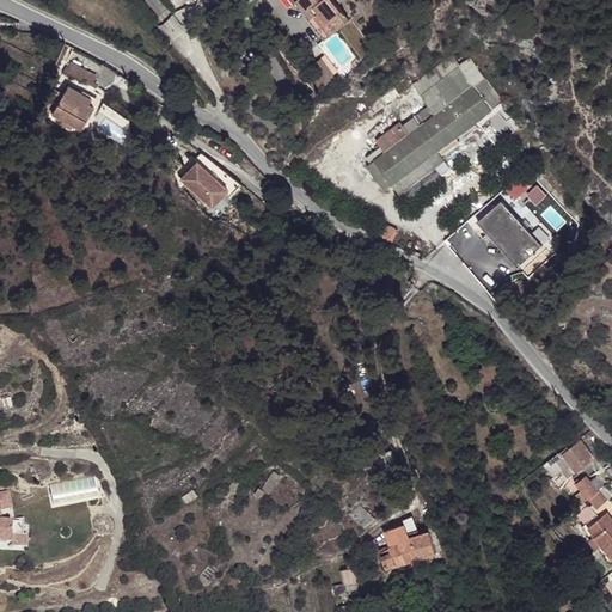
[(298,0),(313,18),(311,20),(326,40),(353,19),(336,0),(298,0)]
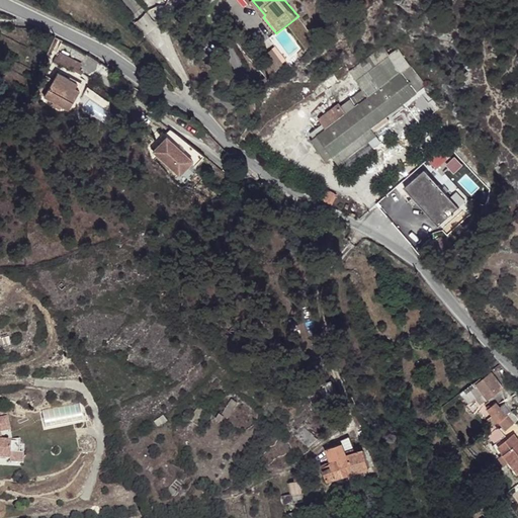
[(272,44),(265,49),(277,63),(284,58),(272,44)]
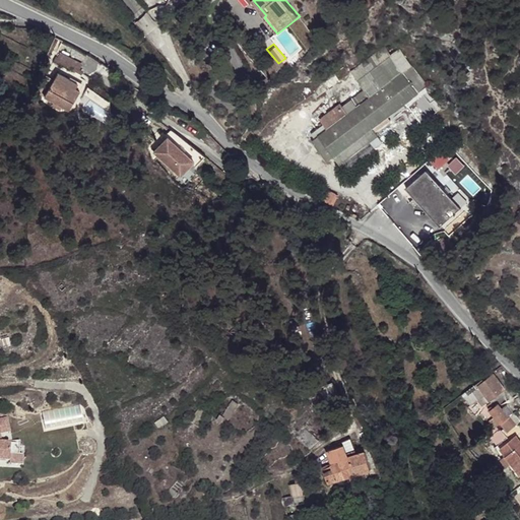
[(359,81),(391,57),(386,48),(351,73),(359,81)]
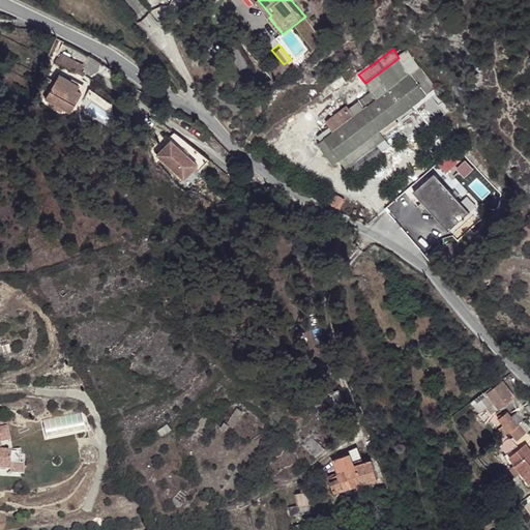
[(409,51),(399,58),(411,75),(421,67),(409,51)]
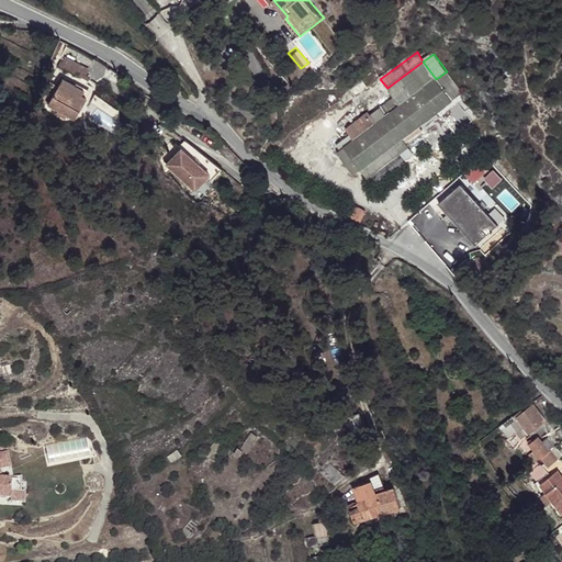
[(58,66),(82,77),(87,68),(63,58),(58,66)]
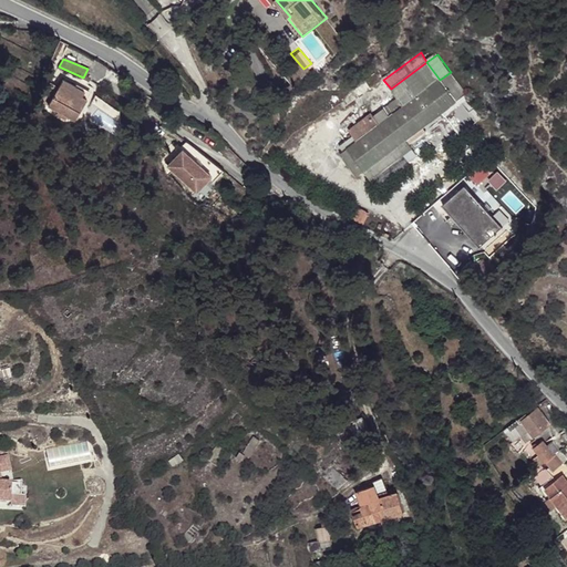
[(457,102),(467,95),(451,72),(440,80),(426,62),(391,89),(398,99),(389,106),(374,116),(371,113),(361,120),(370,132),(358,141),(354,134),(340,145),(344,151),(342,153),(359,175),(367,171),(372,178),(405,154),(404,151),(412,145),(408,140),(410,137),(416,145),(449,122),(442,113),(451,106),(457,102)]
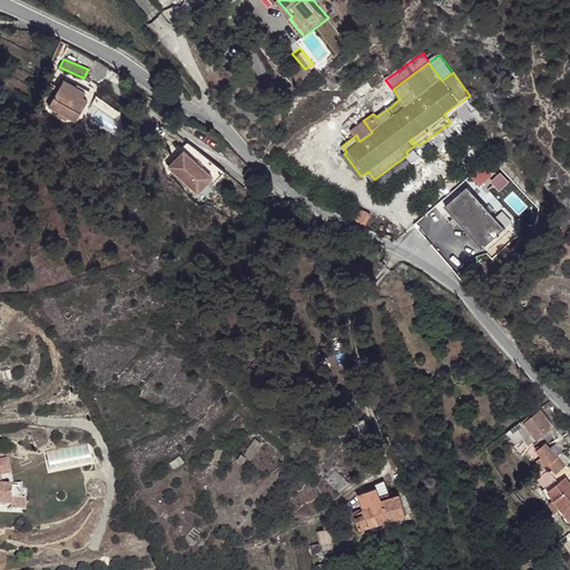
[(48,80),(50,72),(48,71),(45,79),(41,87),(45,87),(48,80)]
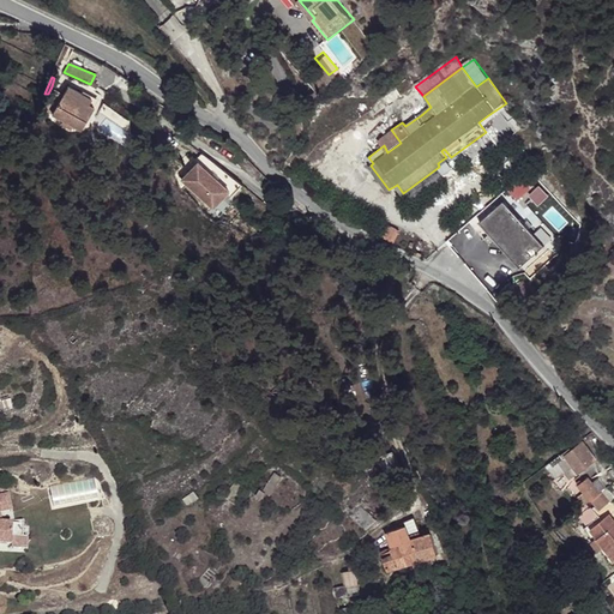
[(52,115),(62,121),(82,132),(95,107),(90,103),(94,98),(84,94),(68,84),(68,85),(64,92),(52,115)]
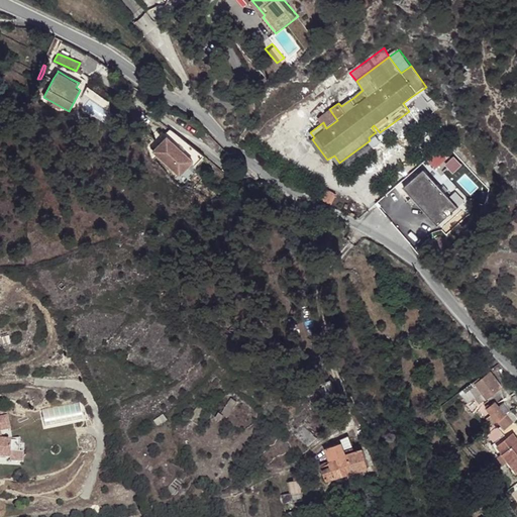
[(333,76),(323,83),(327,89),(337,81),(333,76)]
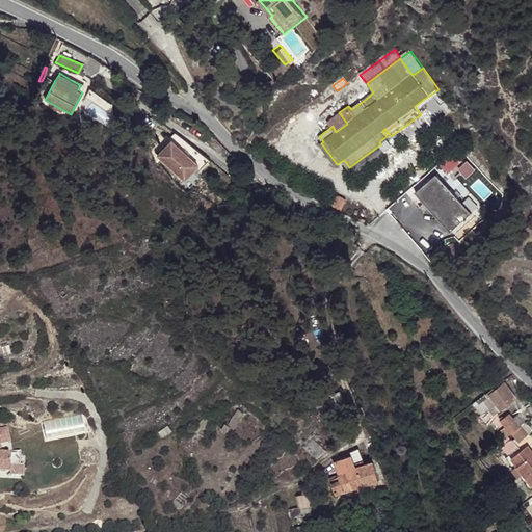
[(348,106),(351,109),(365,100),(361,94),(347,104),(348,106)]
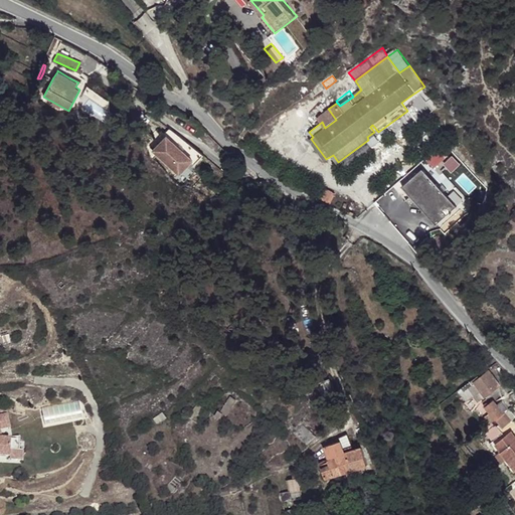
[(336,120),(328,109),(318,117),(322,122),(325,128),(336,120)]
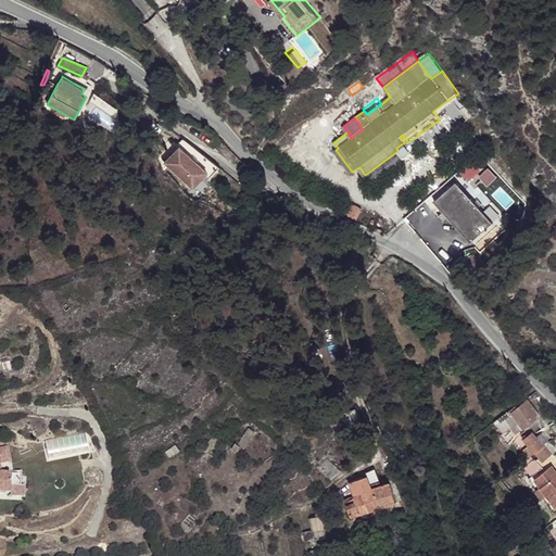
[(215,174),(220,168),(218,166),(214,163),(210,160),(205,156),(201,153),(198,149),(193,146),(189,143),(189,142),(184,139),(178,146),(180,147),(209,173),(205,176),(210,179),(212,177),(215,174)]
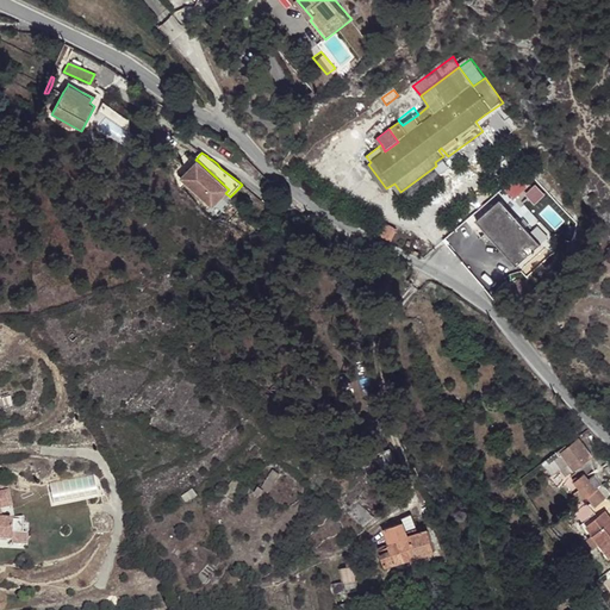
[(229,190),(198,161),(181,180),(212,207),(225,193),(229,190)]
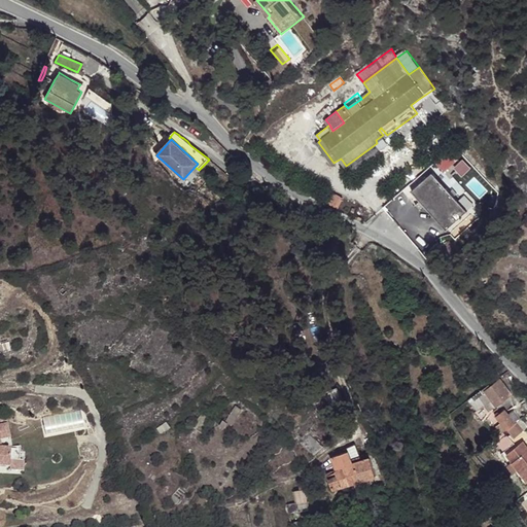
[(382,150),(377,143),(346,166),(351,173),(382,150)]
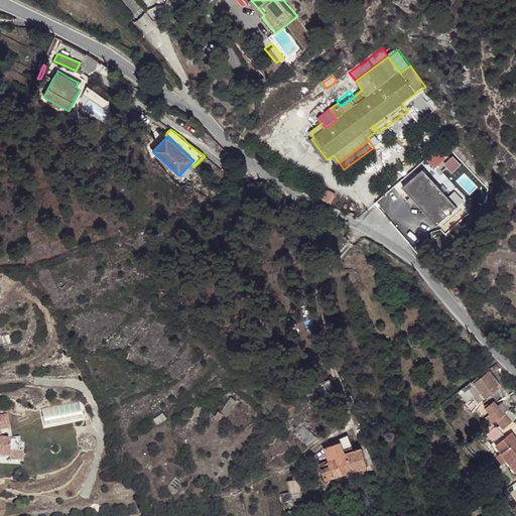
[(445,159),(434,147),(421,158),(432,170),(445,159)]
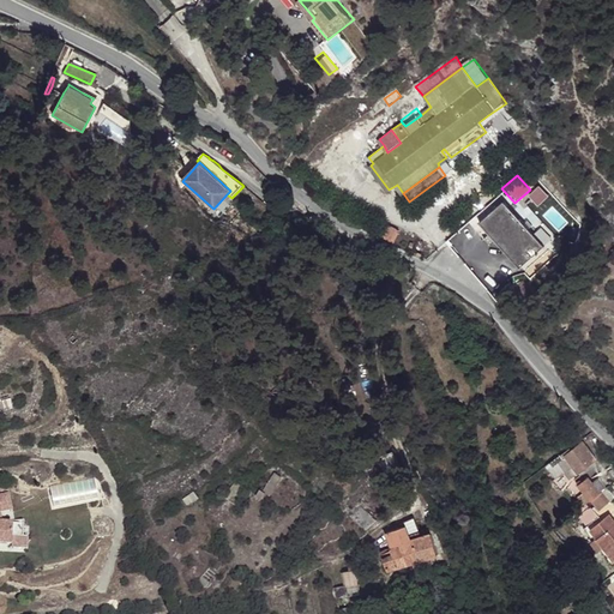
[(545,246),(505,200),(482,221),(492,232),(486,236),(492,244),(497,238),(522,265),(545,246)]
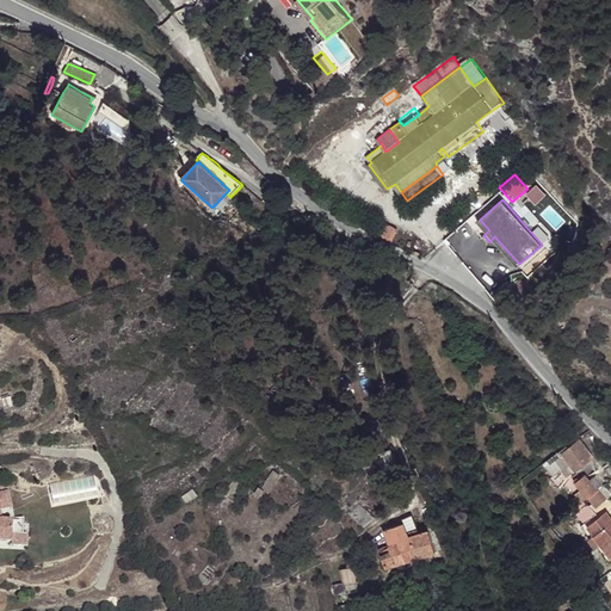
[(384,222),(378,233),(392,240),(397,230),(384,222)]
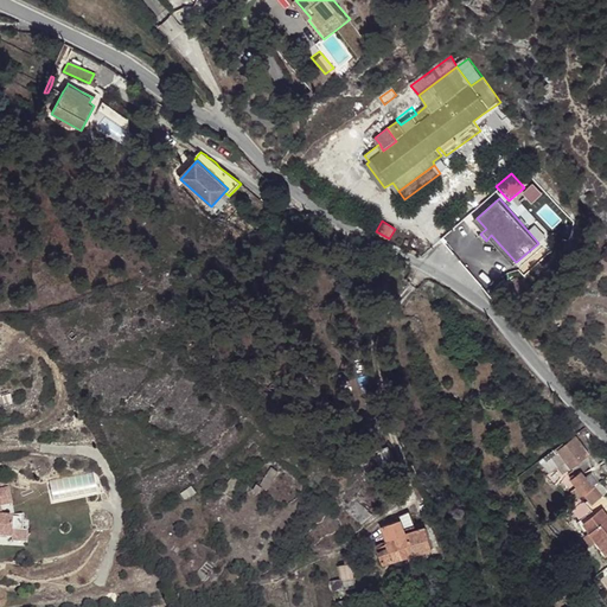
[(538,243),(516,262),(521,269),(544,249),(538,243)]
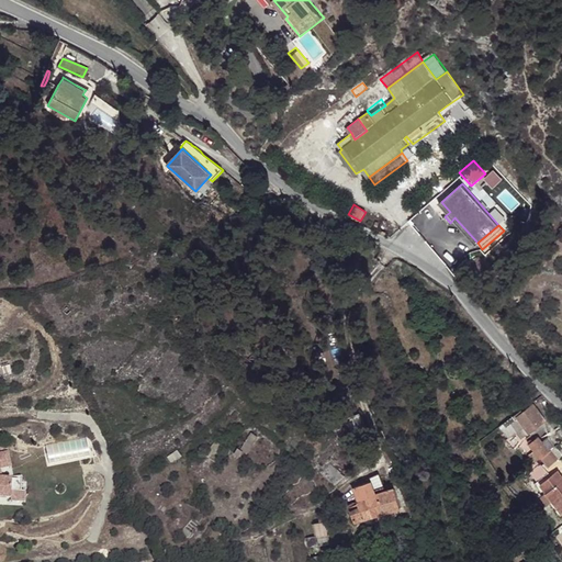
[(529,436),(544,423),(532,407),(509,425),(508,423),(499,428),(509,440),(517,434),(521,440),(528,435),(529,436)]
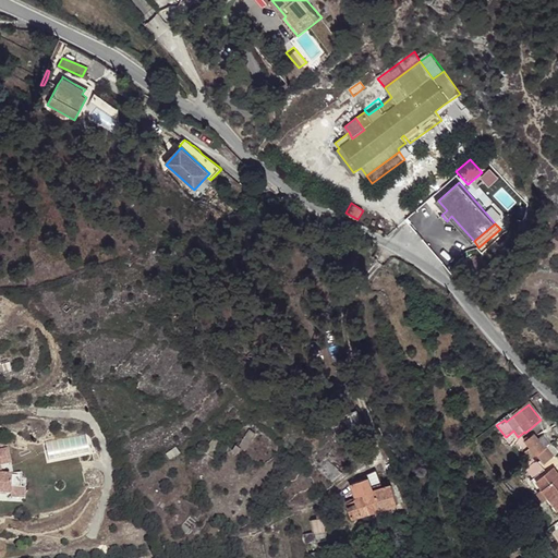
[(354,438),(368,432),(358,411),(343,416),(354,438)]
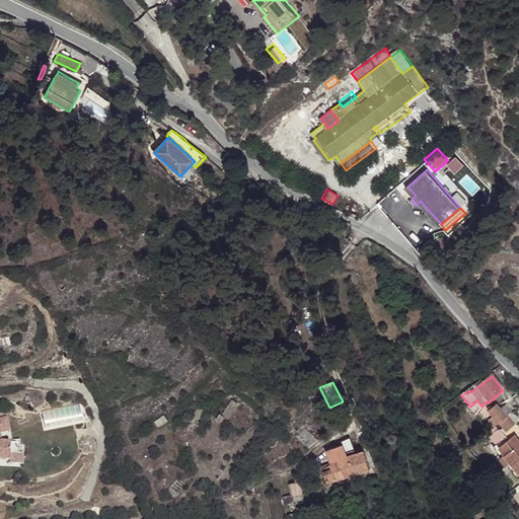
[(224,415),(221,421),(224,423),(236,401),(235,400),(225,417),(224,415)]
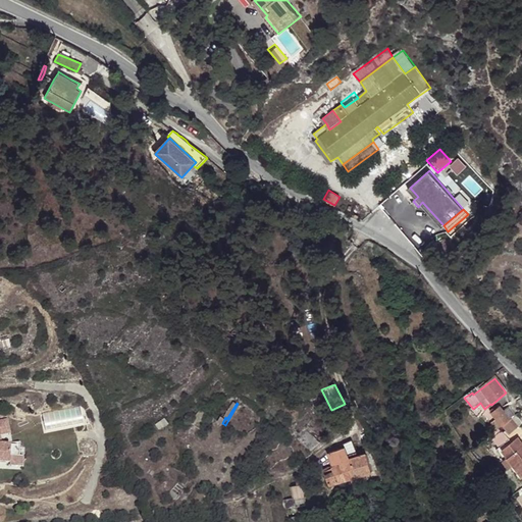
[(503,426),(516,417),(509,408),(504,413),(501,409),(492,415),(499,424),(492,428),(496,432),(499,430),(503,426)]
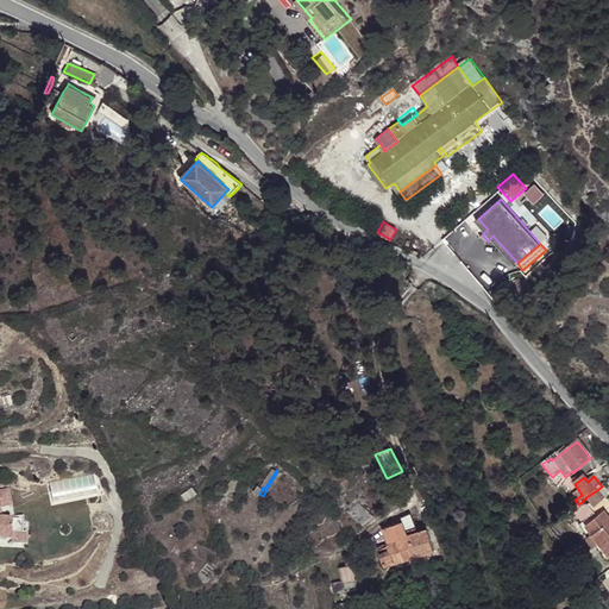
[(608,494),(602,487),(586,497),(594,506),(604,497),(604,496),(608,494)]
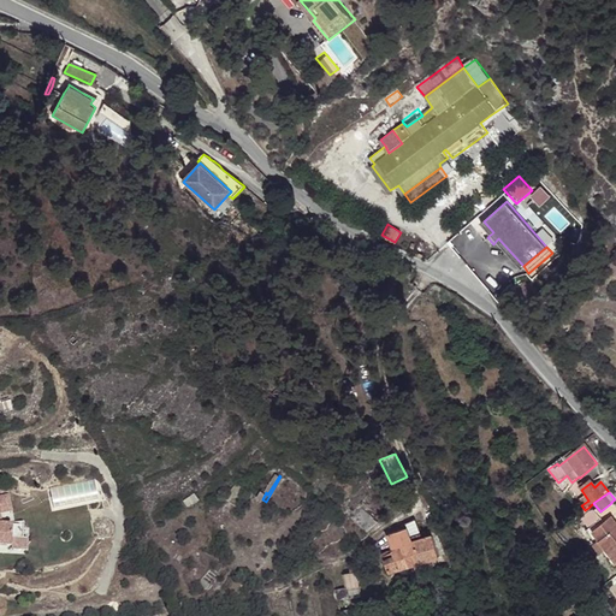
[(9,497),(0,498),(0,546),(11,549),(12,542),(22,544),(24,529),(15,528),(1,526),(0,520),(0,511),(11,510),(9,497)]
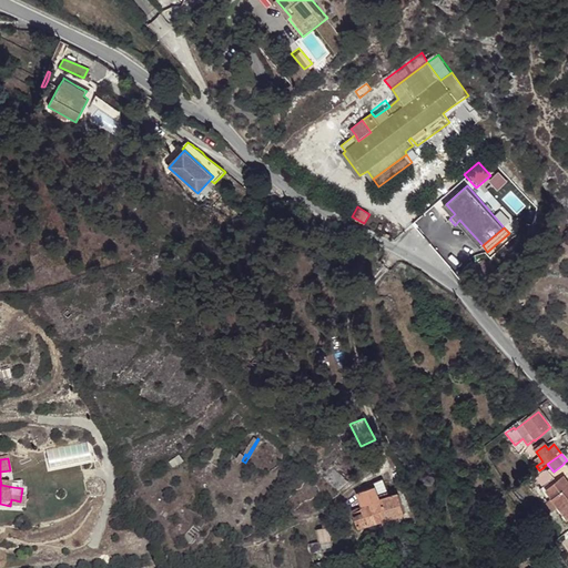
[(381,494),(389,490),(384,478),(376,483),(372,484),(373,487),(377,485),(381,494)]
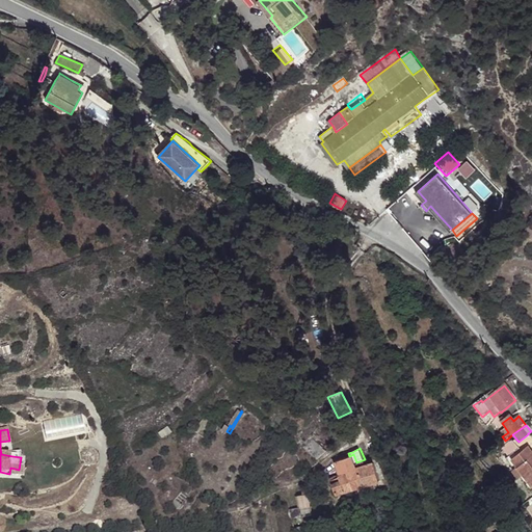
[(525,476),(531,485),(531,450),(530,448),(523,454),(513,460),(519,468),(515,471),(514,471),(521,480),(522,479),(525,476)]
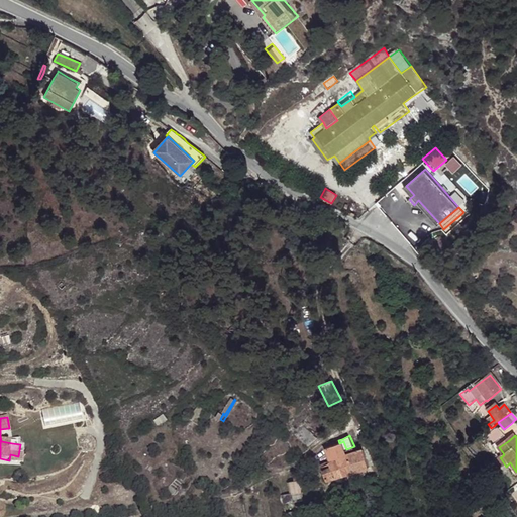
[(494,447),(501,457),(504,454),(499,447),(508,441),(506,437),(494,447)]
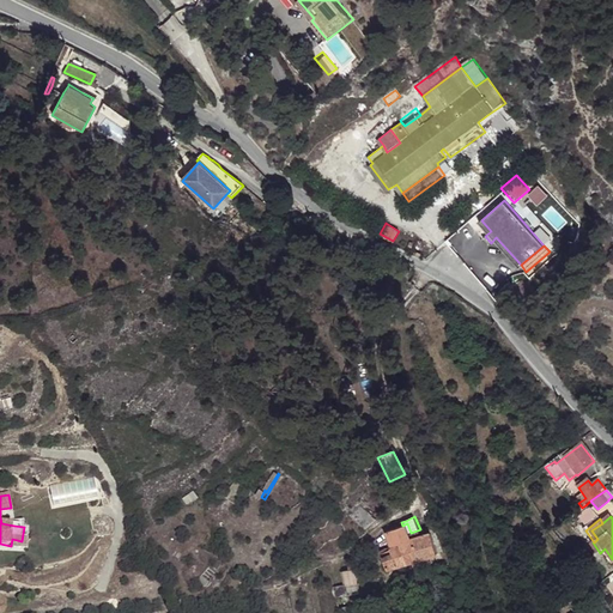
[(382,553),(390,575),(442,552),(434,532),(422,535),(420,529),(411,533),(407,523),(402,526),(389,532),(394,546),(390,547),(392,548),(382,553)]
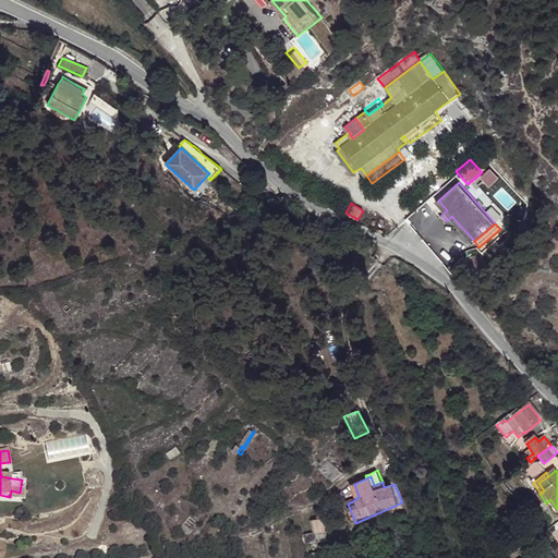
[(20,493),(11,490),(10,497),(10,500),(23,502),(24,493),(20,493)]
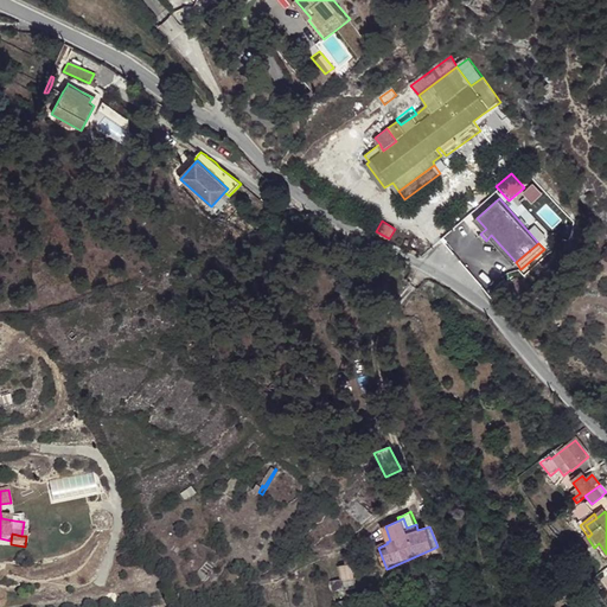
[(595,547),(606,561),(606,554),(599,543),(595,547)]
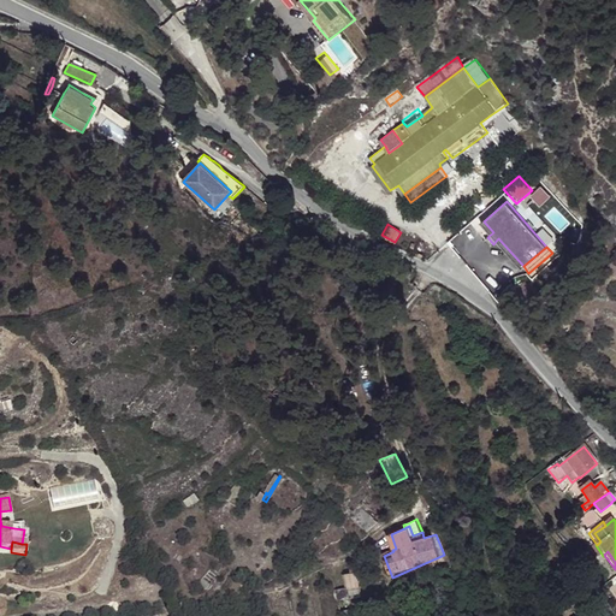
[(359,572),(348,573),(351,592),(365,590),(361,586),(359,572)]
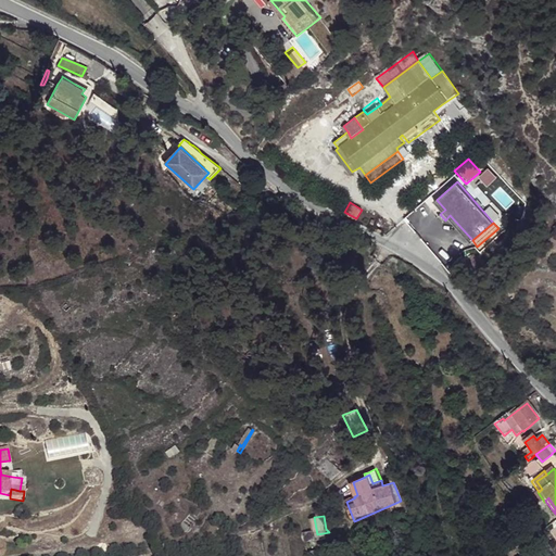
[(317,534),(318,542),(329,540),(329,532),(317,534)]
